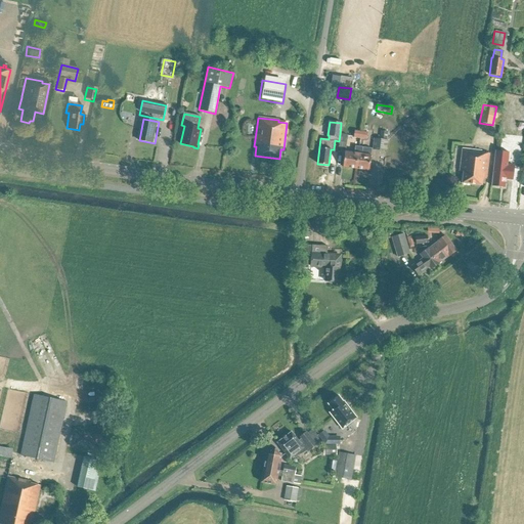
[(374,138),(372,149),(386,151),(387,140),(386,140),(387,131),(381,131),(380,139),(374,138)]
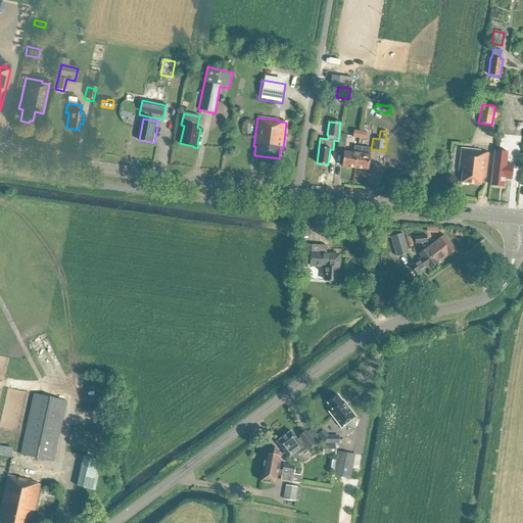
[(339,133),(337,146),(345,147),(346,134),(339,133)]
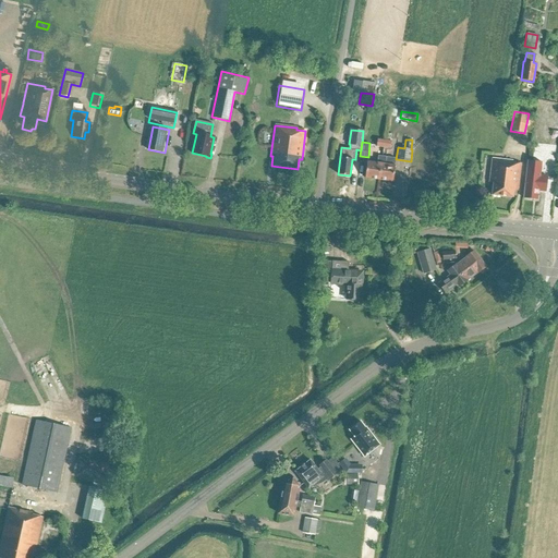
[(518,185),(521,164),(512,162),(513,157),(492,155),(488,182),(493,183),(492,195),(512,197),(514,184),(518,185)]
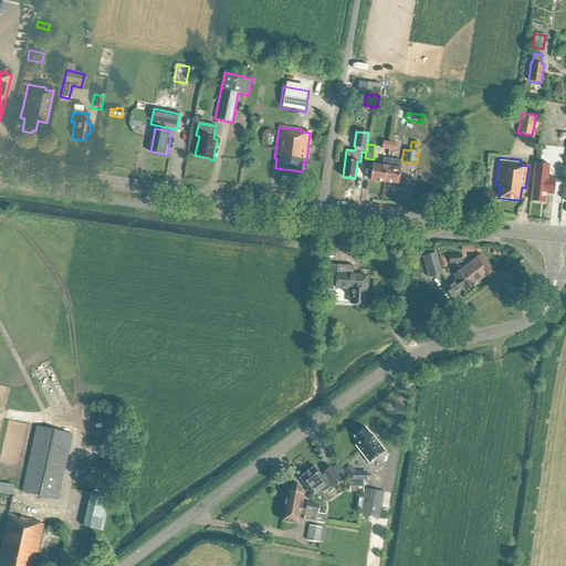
[(384,182),(387,159),(383,158),(383,166),(371,164),(370,180),(384,182)]
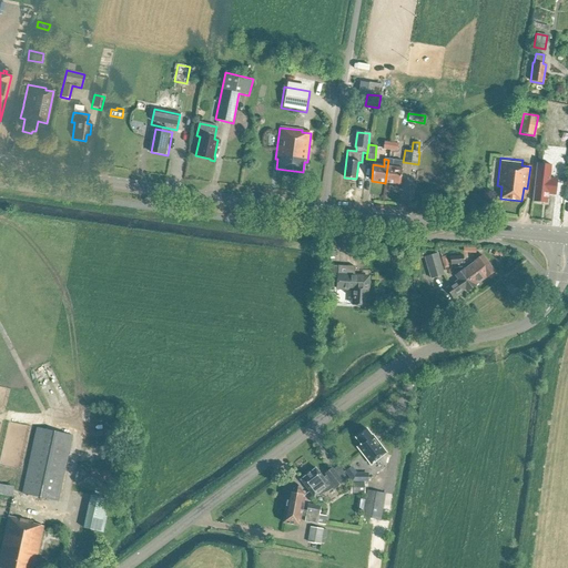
[(388,160),(385,183),(399,185),(402,169),(403,161),(388,160)]
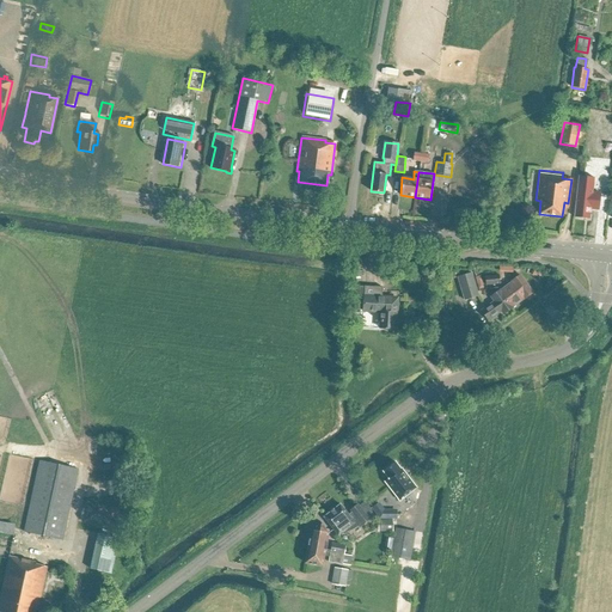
[(600,190),(601,179),(579,177),(574,216),(589,219),(591,210),(599,210),(601,194),(595,193),(597,190),(600,190)]
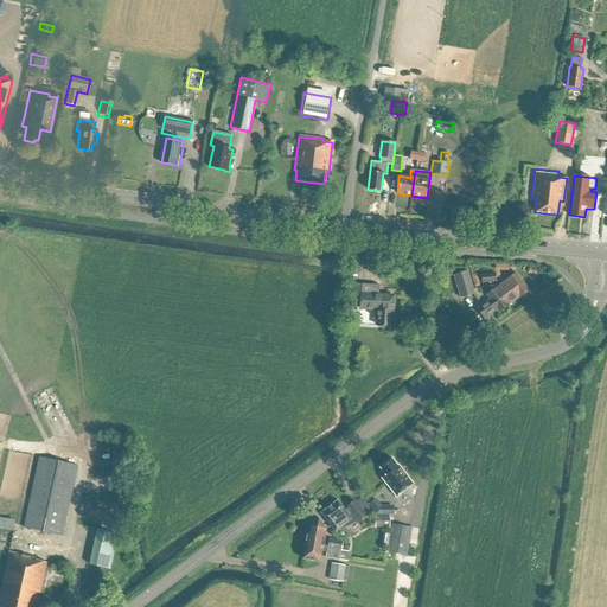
[(460,298),(474,294),(467,272),(454,275),(460,298)]
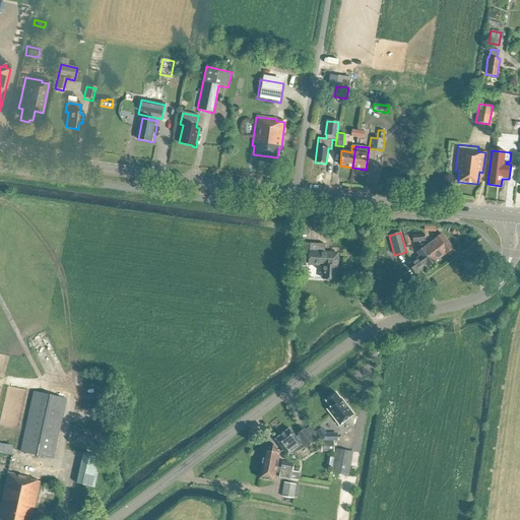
[(412,243),(425,242),(424,234),(411,236),(412,243)]
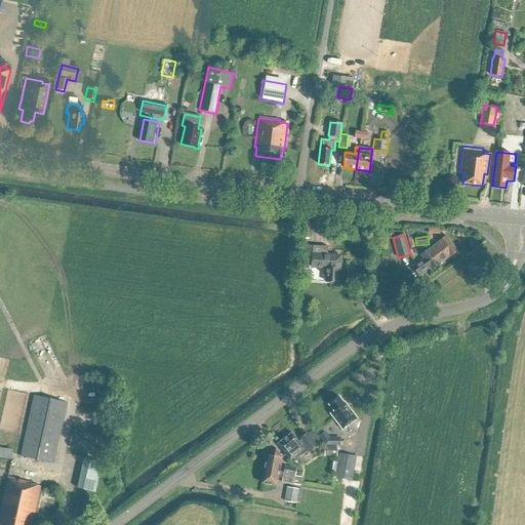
[(441,240),(437,243),(438,244),(429,250),(439,263),(448,255),(449,256),(456,251),(445,237),(441,240)]
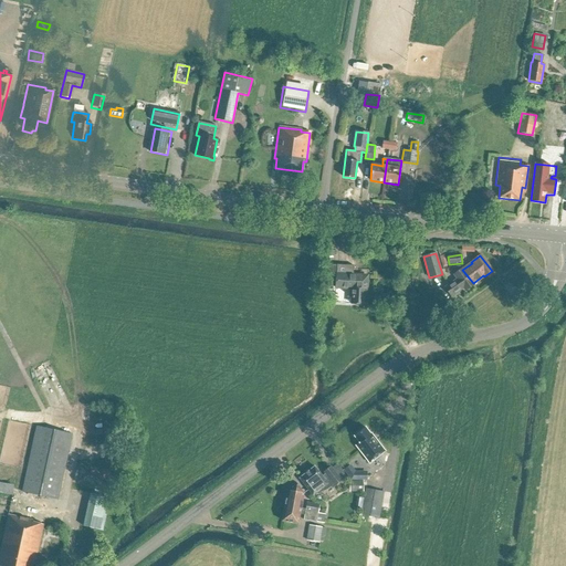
[(353,265),(329,264),(328,286),(352,289),(352,304),(364,305),(365,289),(366,289),(367,275),(353,275),(353,265)]
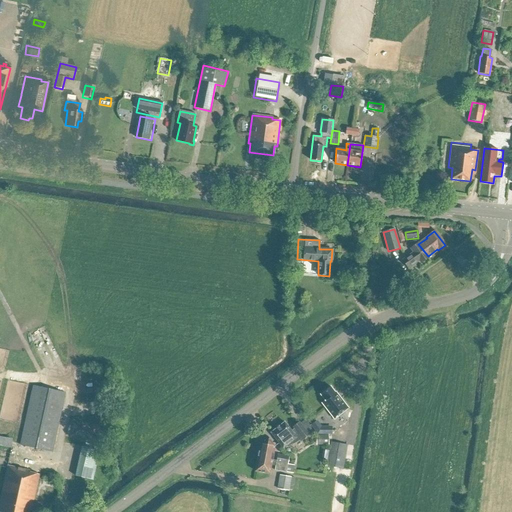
[(428,256),(418,244),(416,241),(409,242),(413,247),(411,248),(414,252),(402,260),(408,268),(419,260),(421,263),(428,258),(428,257),(428,256)]
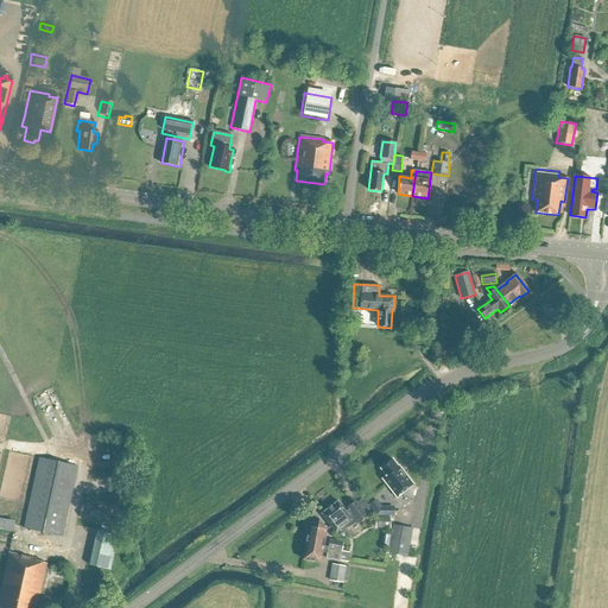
[(62,537),(64,523),(77,467),(38,458),(26,518),(24,529),(62,537)]
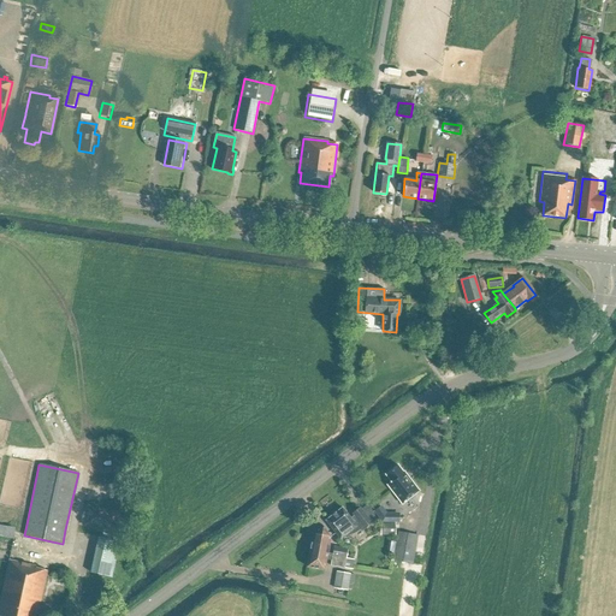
[(397,466),(385,474),(391,483),(388,485),(402,504),(419,491),(404,472),(403,473),(397,466)]
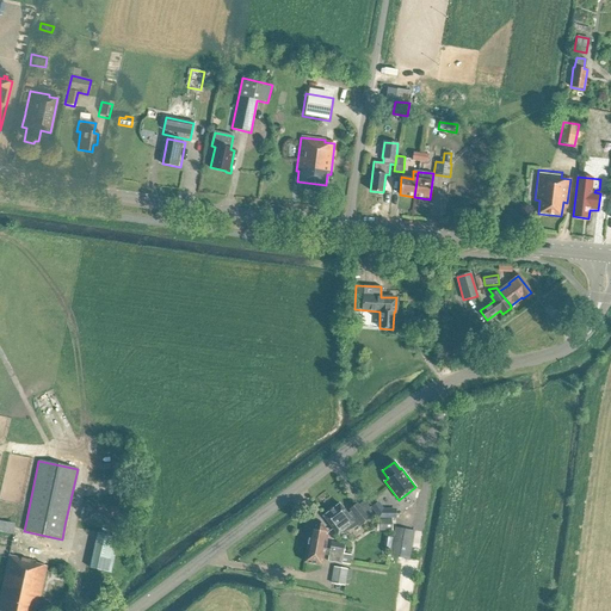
[(371,511),(364,500),(358,505),(357,504),(350,510),(351,511),(347,514),(339,504),(323,517),(334,531),(335,531),(338,535),(343,531),(345,531),(347,530),(349,529),(351,528),(353,526),(359,523),(360,524),(368,518),(365,516),(371,511)]
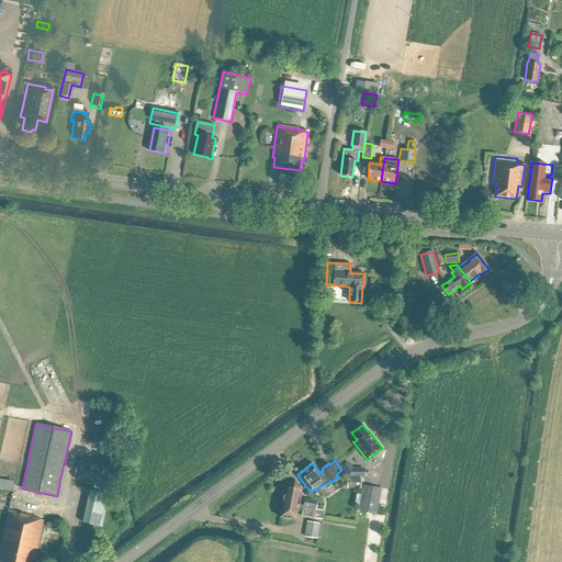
[(0,486),(14,489),(15,479),(0,476),(0,486)]
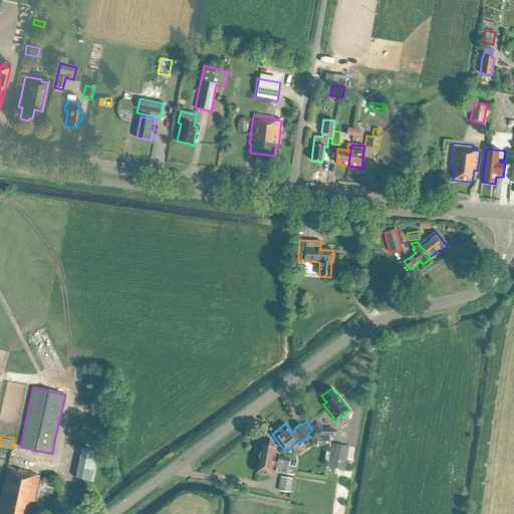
[(318,447),(330,447),(330,437),(317,437),(318,447)]
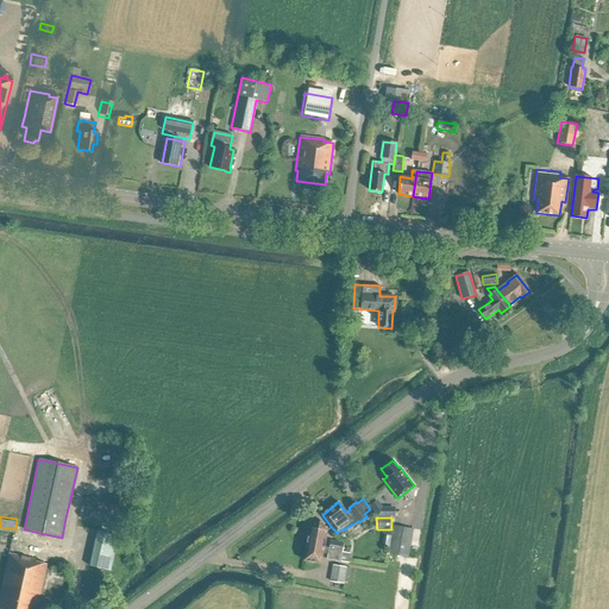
[(325,538),(326,531),(320,521),(319,521),(309,527),(309,528),(307,535),(303,560),(320,564),(322,554),(327,554),(326,559),(347,563),(350,553),(341,552),(344,542),(330,540),(328,548),(324,547),(325,538)]
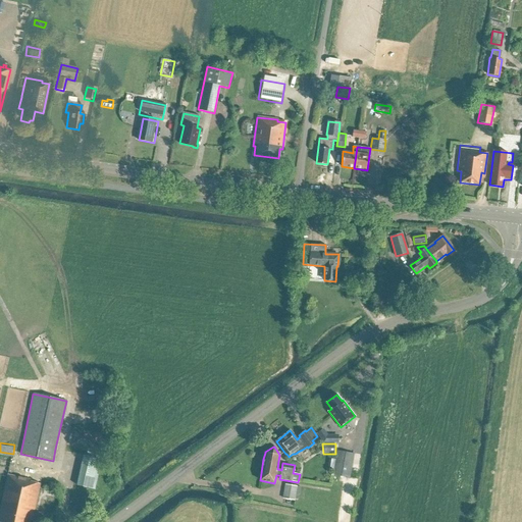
[(349,477),(353,454),(337,451),(333,475),(349,477)]
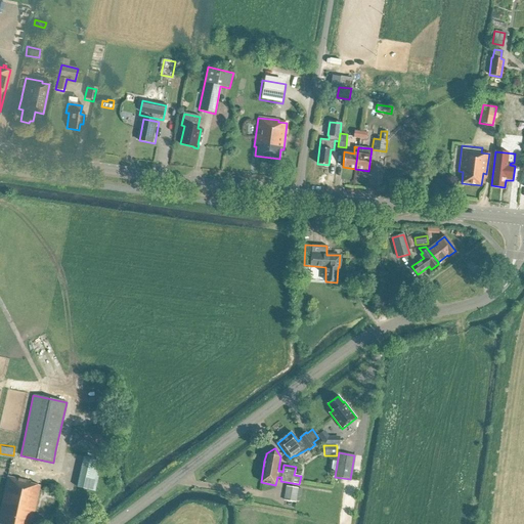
[(87,455),(80,486),(98,490),(105,460),(87,455)]
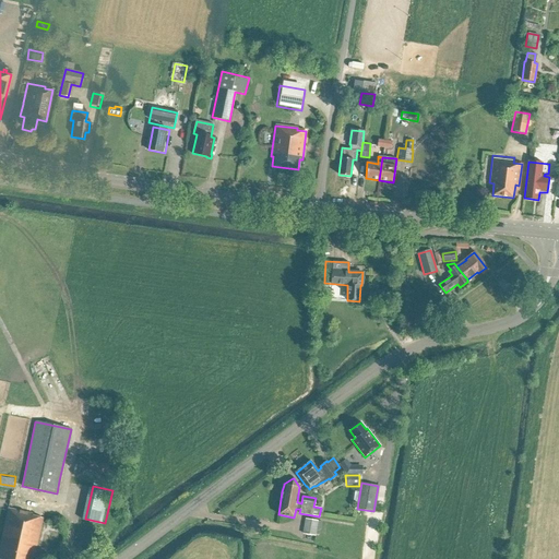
[(33,515),(33,513),(9,509),(0,545),(0,558),(1,558),(32,558),(33,557),(34,557),(43,518),(33,515)]
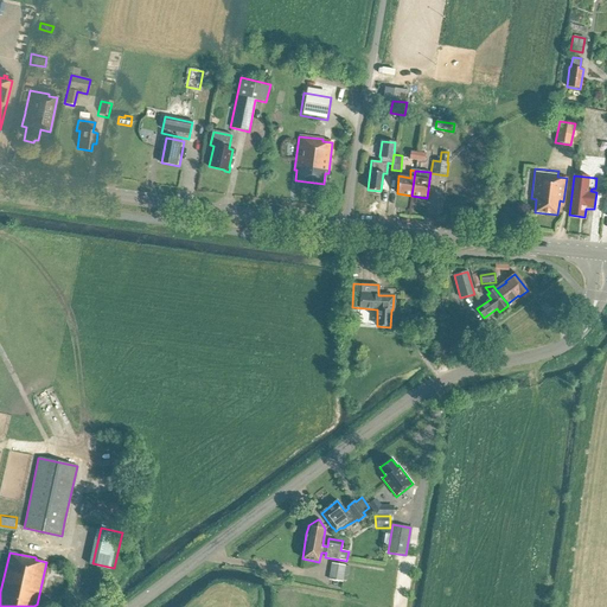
[(343,583),(345,566),(332,563),(328,580),(343,583)]
